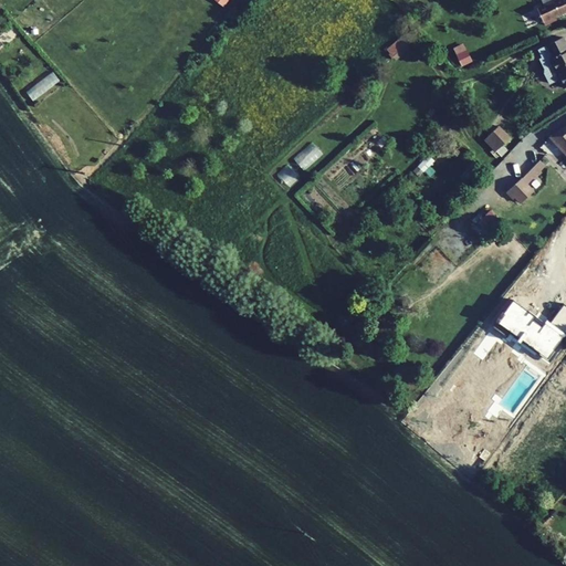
[(543,22),(565,11),(565,0),(555,0),(544,6),(537,9),(543,22)]
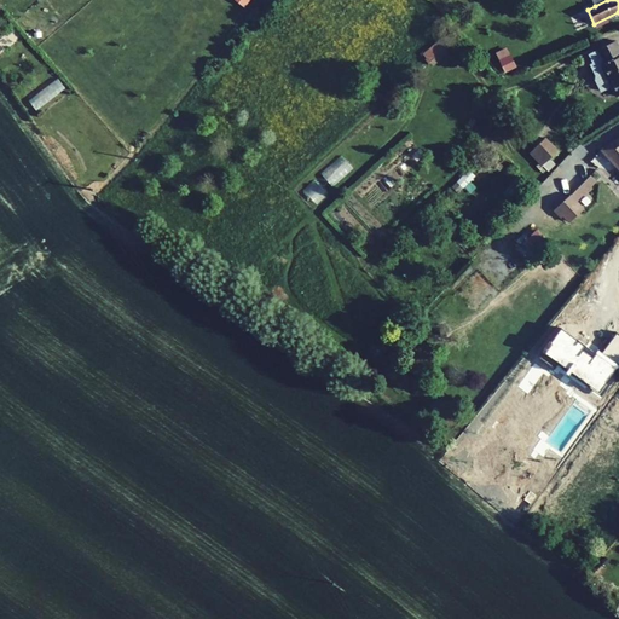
[(452,25),(458,33),(474,21),(468,13),(452,25)]
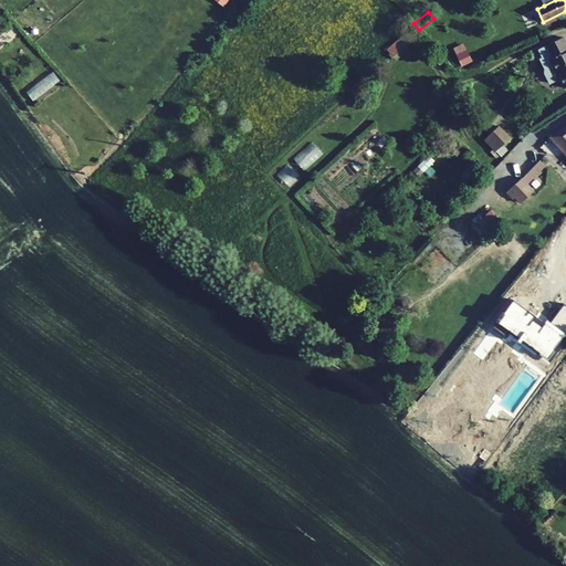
[(412,40),(407,33),(387,50),(390,53),(388,54),(392,59),(394,58),(396,61),(411,48),(408,44),(412,40)]
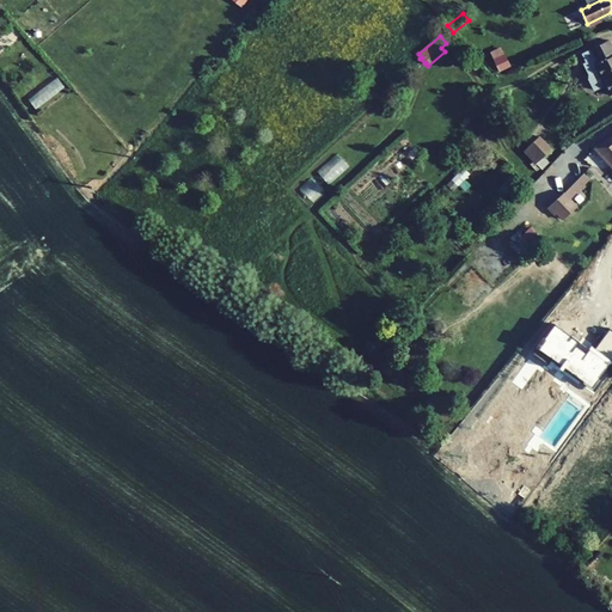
[(588,79),(594,90),(605,84),(610,96),(611,93),(611,48),(607,41),(582,53),(586,62),(583,63),(589,74),(588,79)]
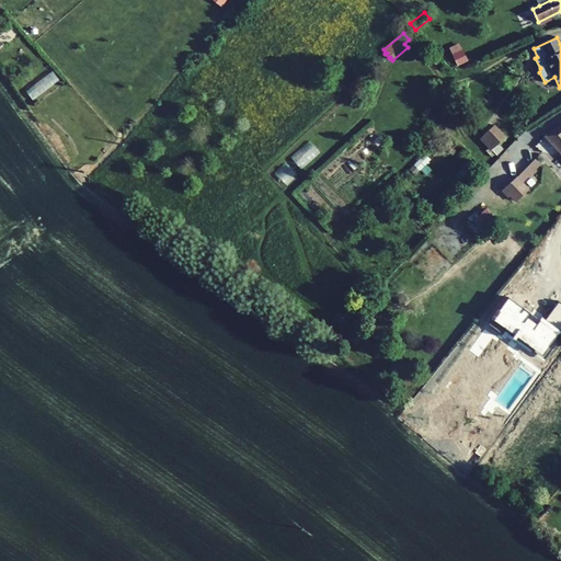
[(454,56),(458,65),(467,60),(462,52),(454,56)]
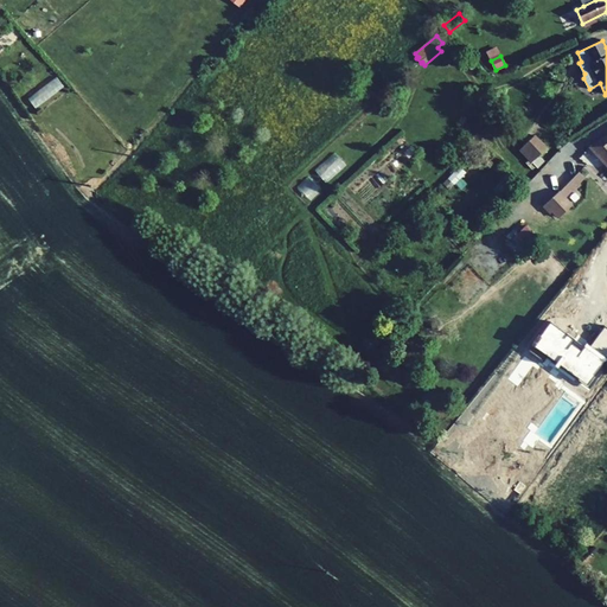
[(34,107),(64,88),(57,78),(27,97),(34,107)]
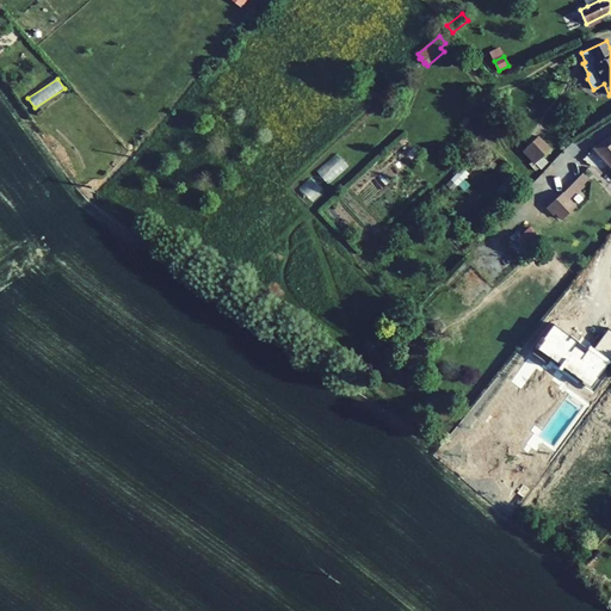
[(550,149),(538,137),(524,150),(536,162),(543,156),(550,149)]
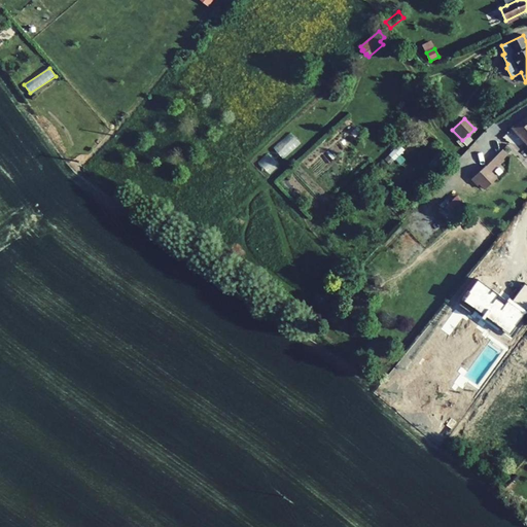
[(526,120),(516,129),(526,141),(526,120)]
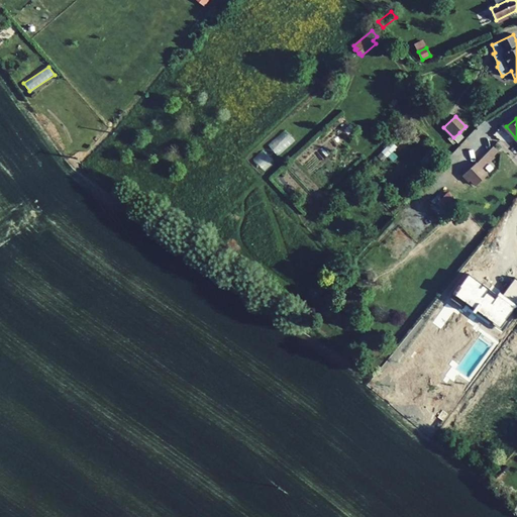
[(284,130),(268,145),(276,153),(293,139),(284,130)]
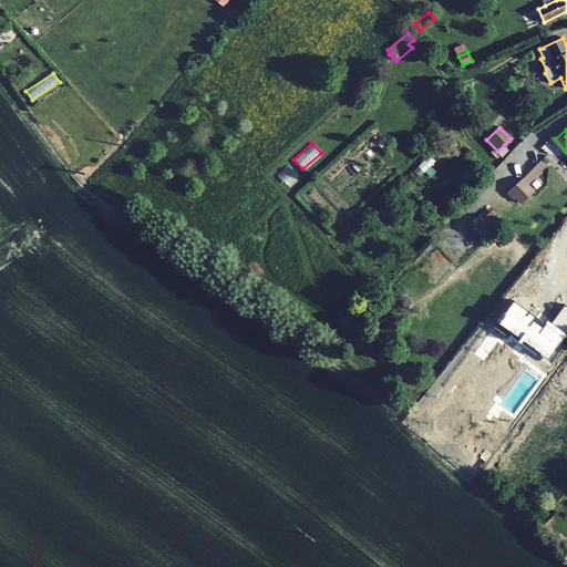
[(503,157),(509,151),(504,145),(497,151),(503,157)]
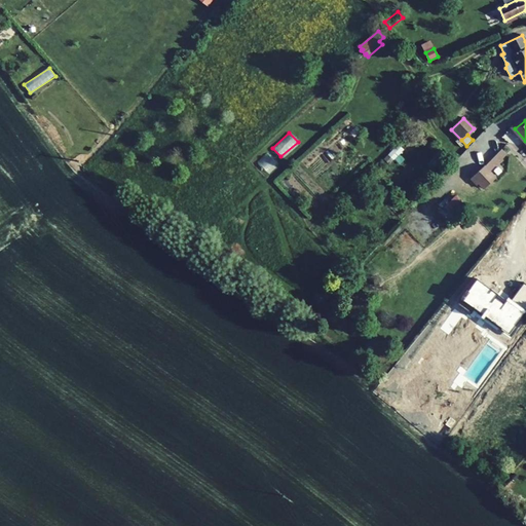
[(501,149),(482,168),(493,181),(496,178),(490,172),(506,154),(501,149)]
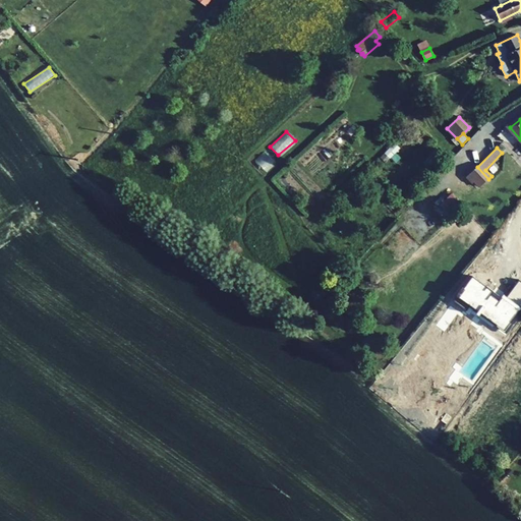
[(488,179),(477,167),(468,175),(474,182),(479,187),(488,179)]
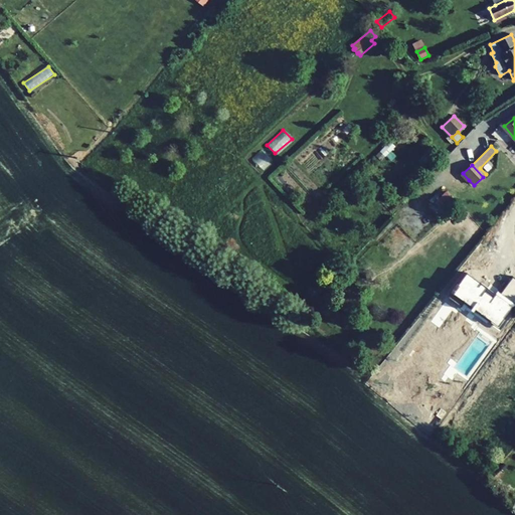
[(467,182),(469,180),(463,173),(461,175),(467,182)]
